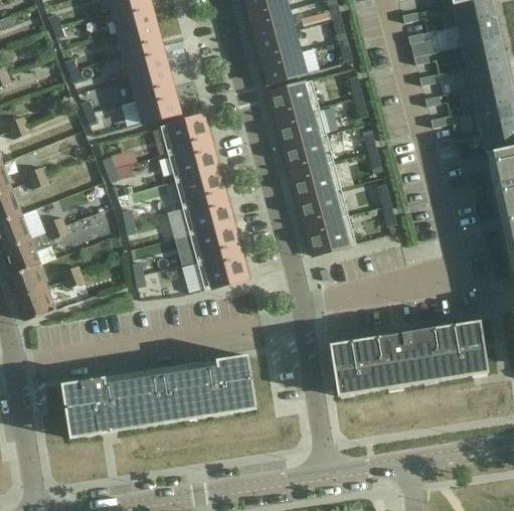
[(109,0),(112,10),(146,0),(109,0)]
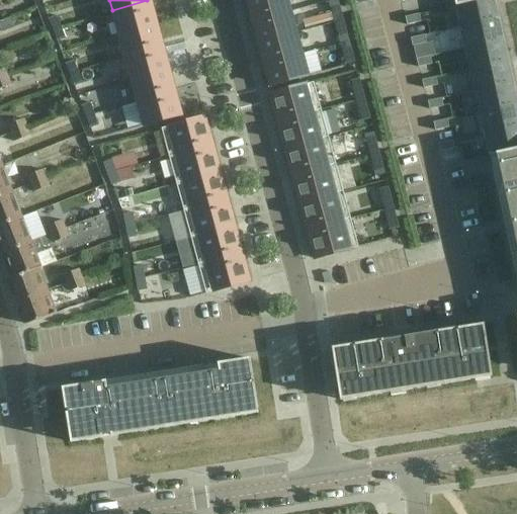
[(156,21),(150,0),(147,0),(112,10),(118,32),(156,21)]
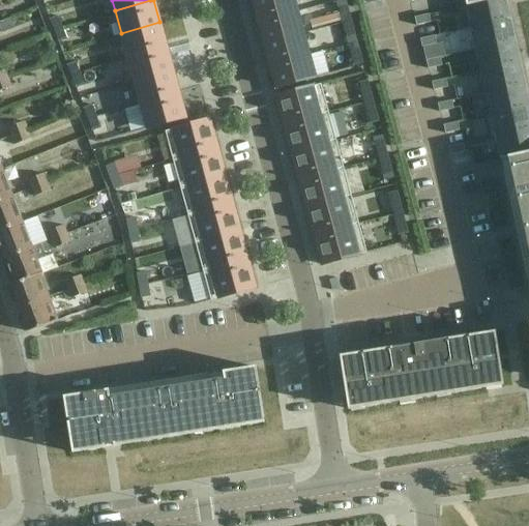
[(258,19),(296,8),(293,0),(253,0),(258,19)]
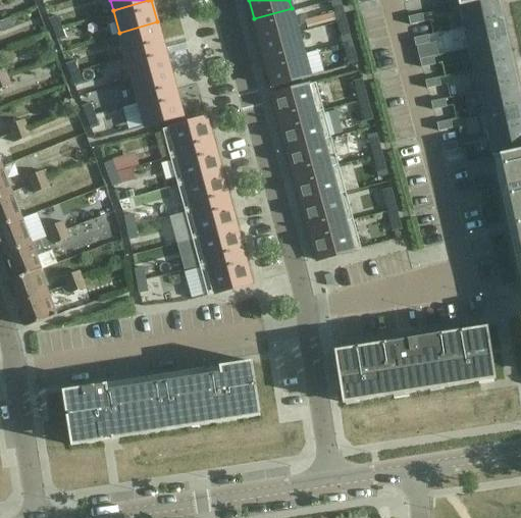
[(471,0),(458,3),(463,24),(503,15),(499,0),(471,0)]
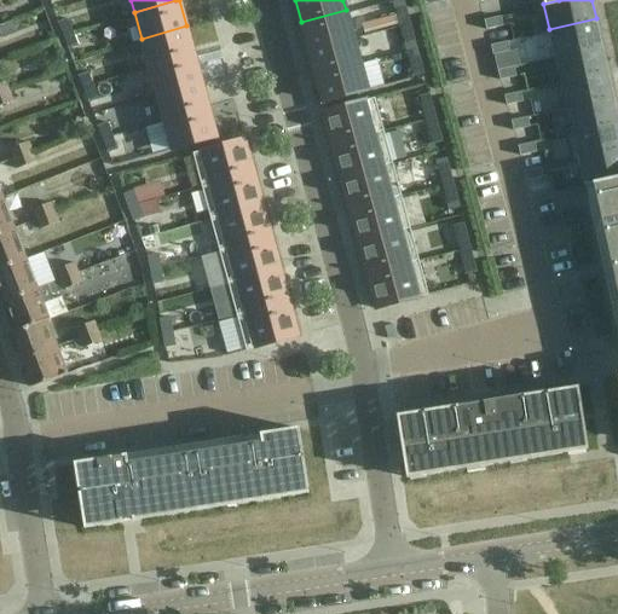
[(399,22),(409,19),(404,3),(394,6),(399,22)]
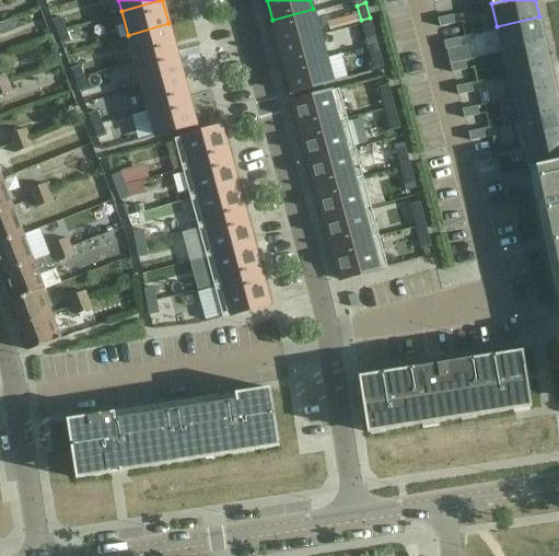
[(279,43),(319,32),(313,9),(272,20),(279,43)]
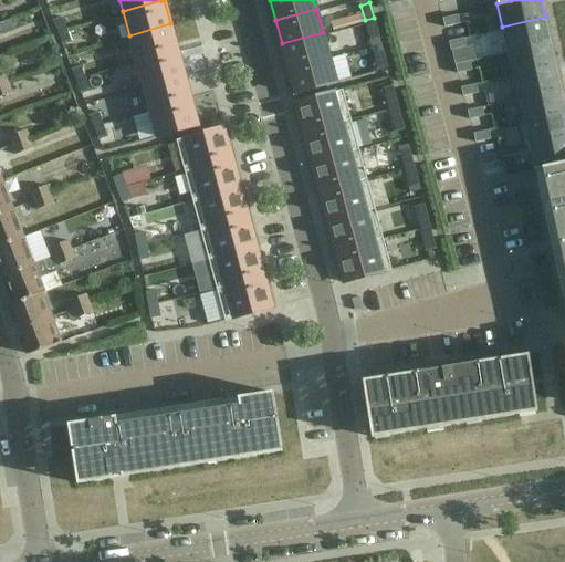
[(457,11),(441,14),(443,23),(459,20),(457,11)]
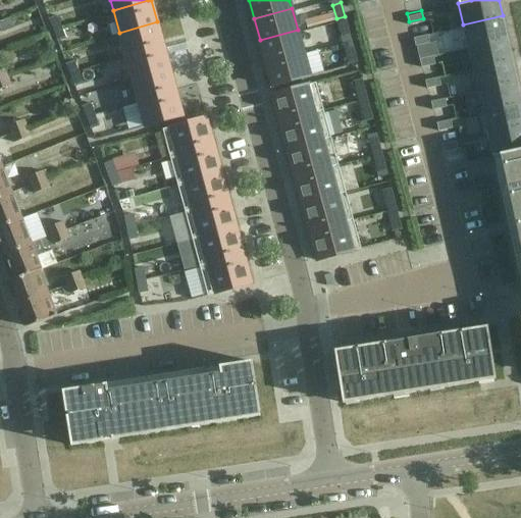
[(53,27),(60,23),(56,12),(48,15),(53,27)]
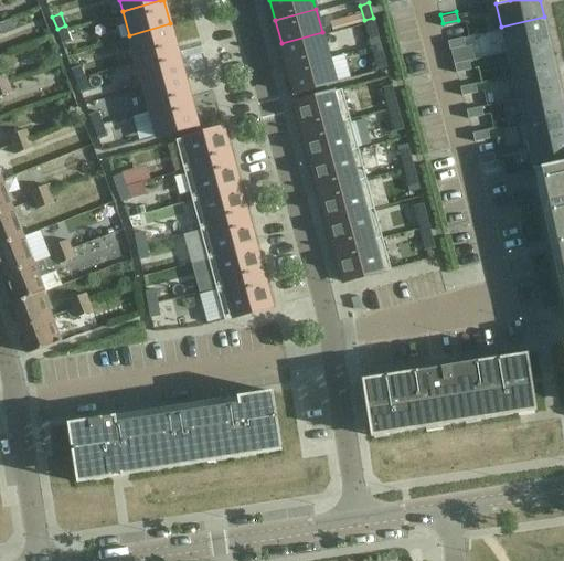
[(544,17),(501,27),(507,50),(549,40),(544,17)]
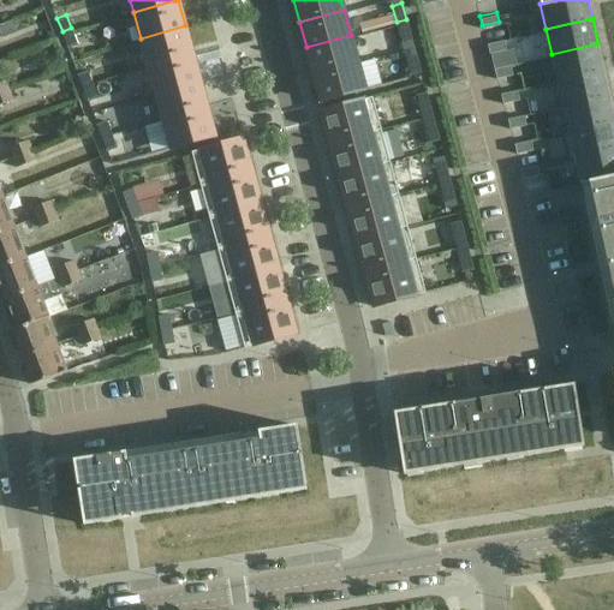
[(411,36),(406,21),(397,23),(401,40),(411,36)]
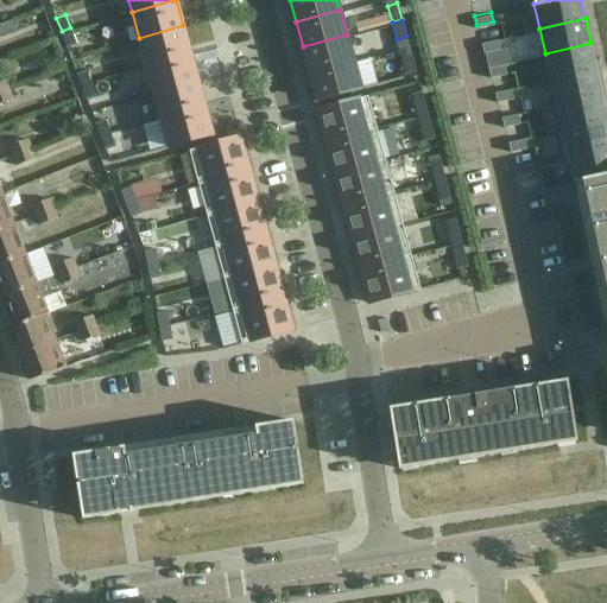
[(190,51),(183,25),(139,38),(146,64),(190,51)]
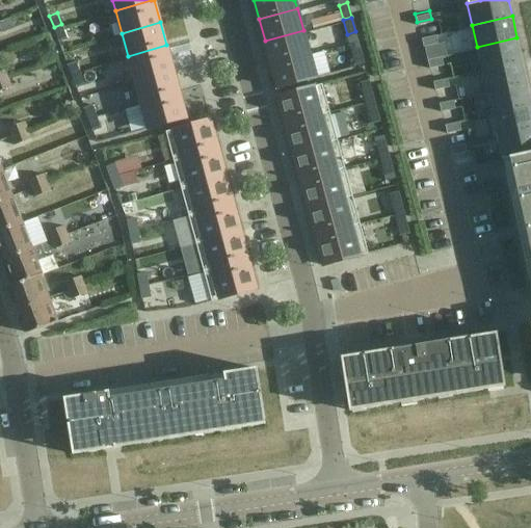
[(65,36),(61,24),(54,27),(58,40),(65,36)]
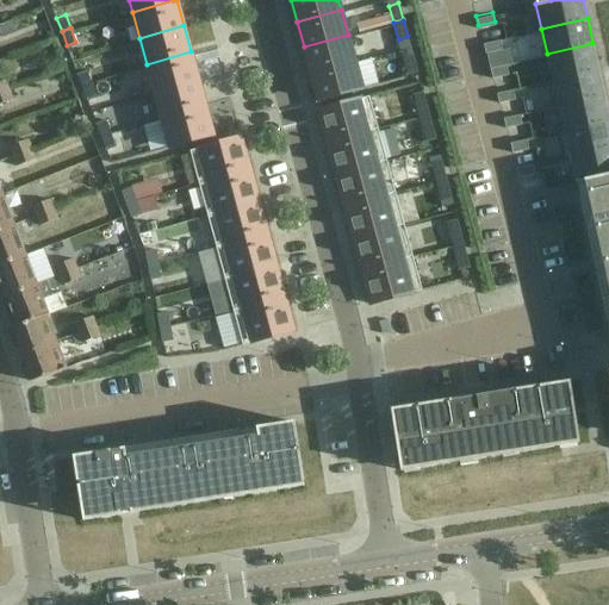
[(310,72),(355,60),(348,35),(304,47),(310,72)]
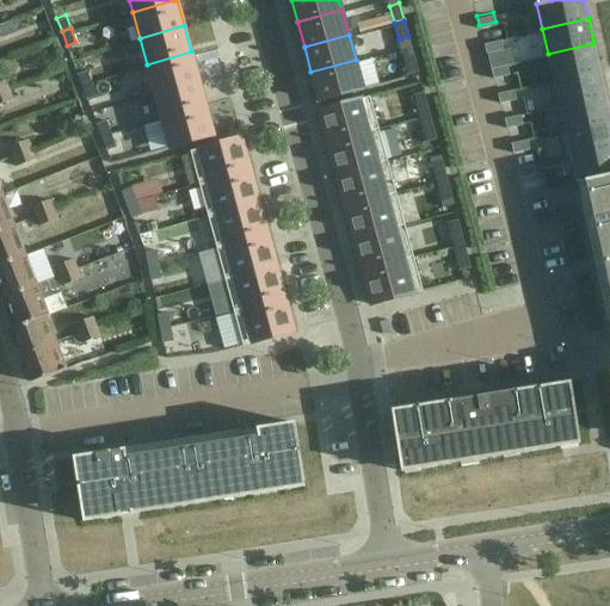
[(500,37),(484,41),(486,50),(501,47),(500,37)]
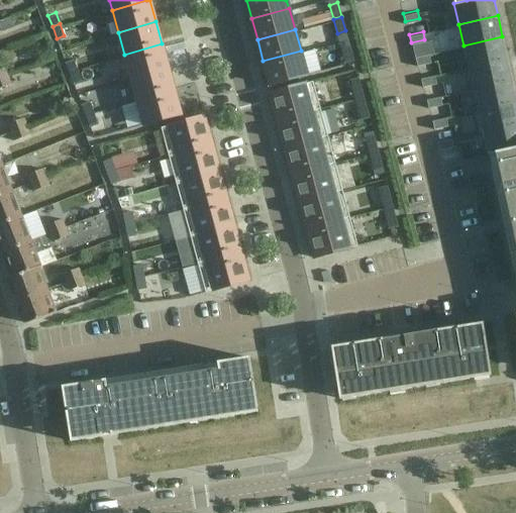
[(502,36),(463,45),(469,67),(507,58),(502,36)]
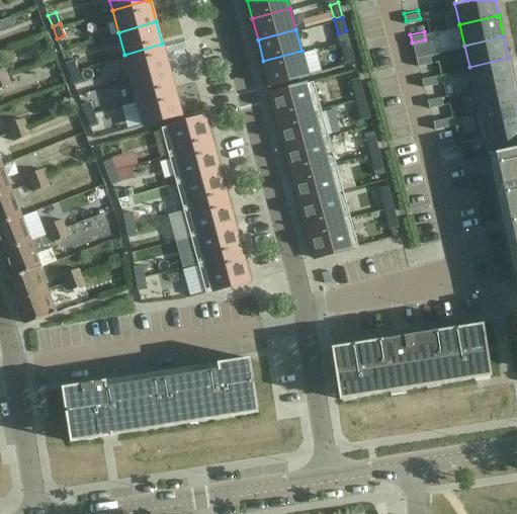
[(168,66),(162,44),(124,55),(131,76),(168,66)]
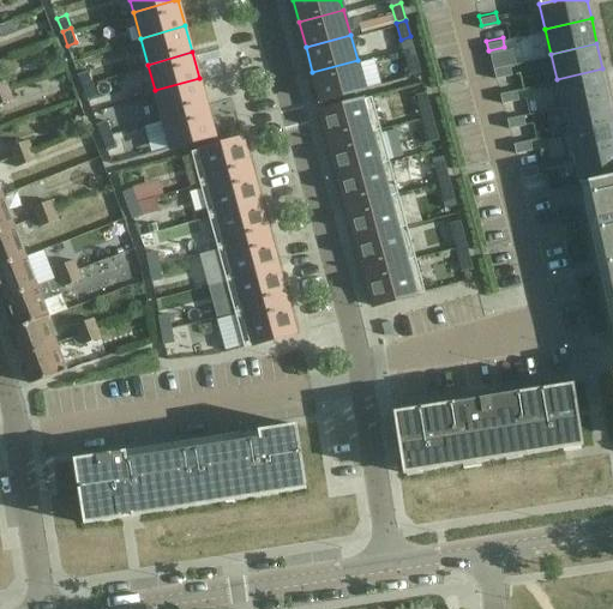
[(409,72),(419,70),(415,53),(404,55),(409,72)]
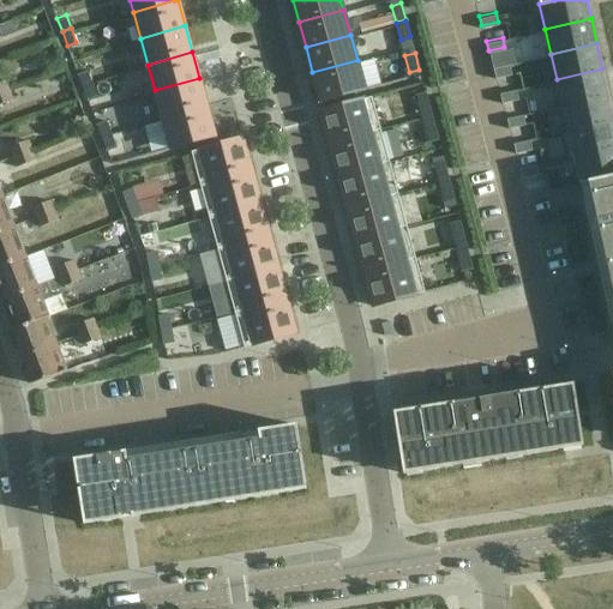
[(358,60),(312,72),(313,74),(319,96),(319,97),(348,90),(364,85),(364,84),(380,79),(374,58),(358,61),(358,60)]
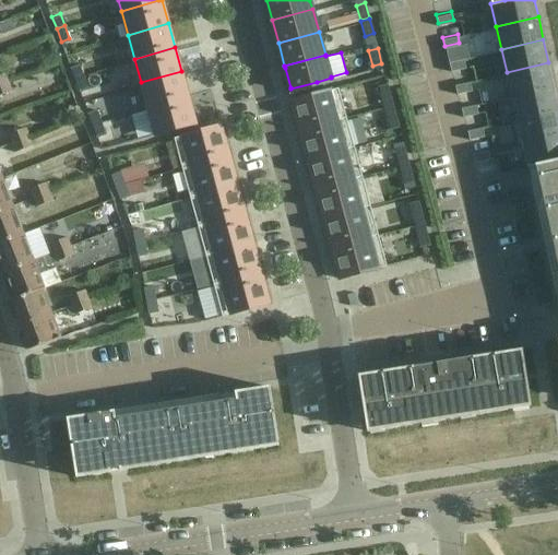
[(463,57),(449,60),(450,69),(465,66),(463,57)]
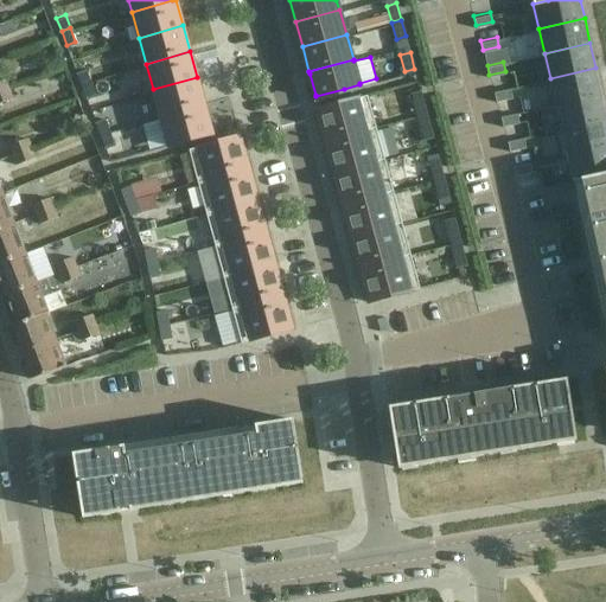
[(85,66),(76,70),(81,84),(90,81),(85,66)]
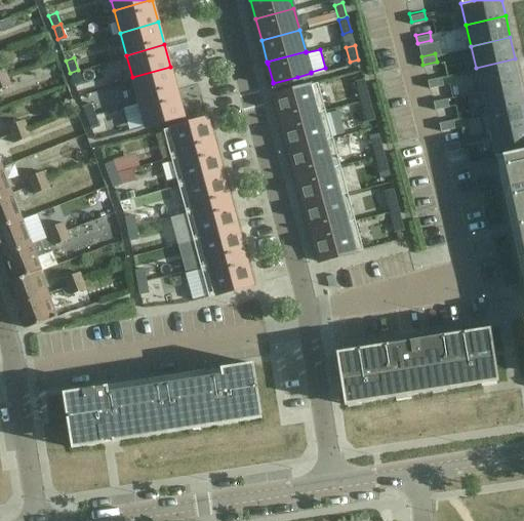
[(515,58),(476,68),(480,89),(520,80),(515,58)]
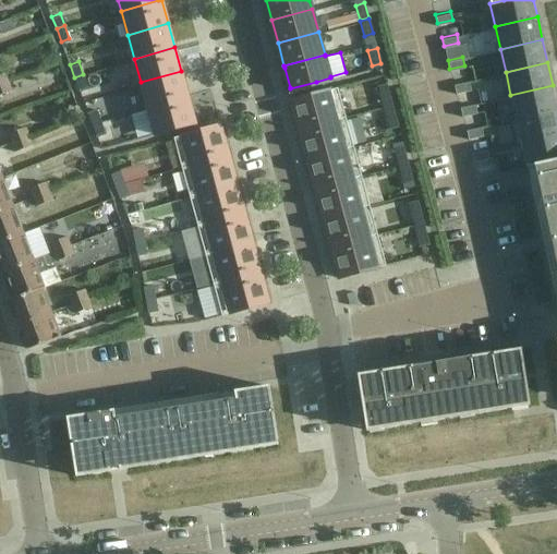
[(188,95),(181,71),(141,82),(147,107),(188,95)]
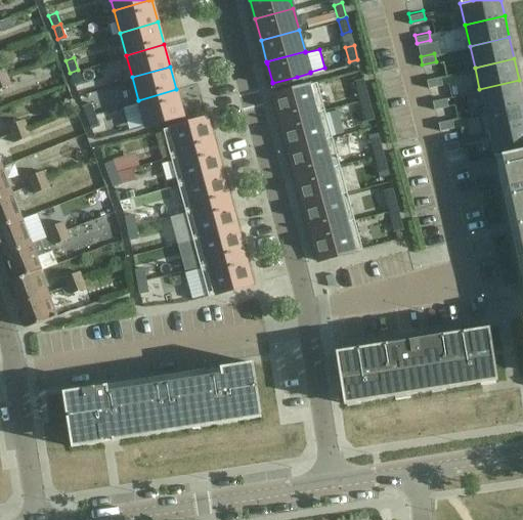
[(78,70),(70,73),(75,84),(82,81),(78,70)]
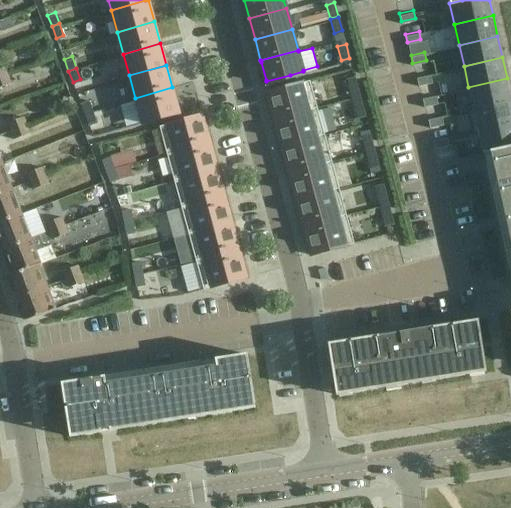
[(7,73),(0,75),(0,85),(10,81),(7,73)]
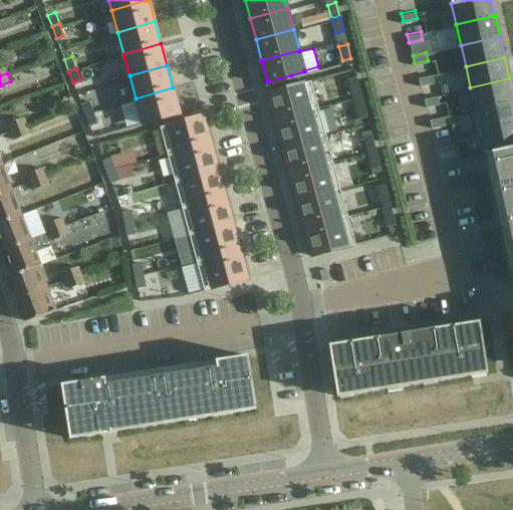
[(432,73),(418,76),(420,84),(434,81),(432,73)]
